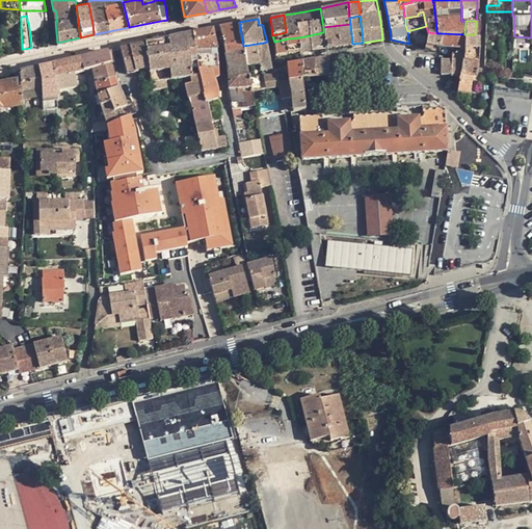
[(239,22),(219,26),(224,54),(244,49),(243,46),(239,22)]
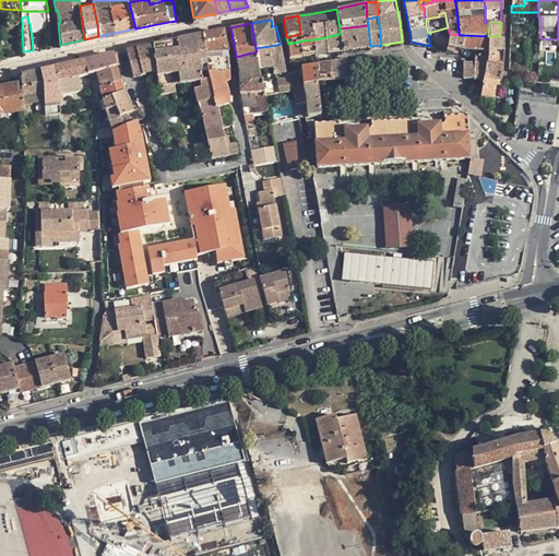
[(368,25),(340,28),(340,34),(342,49),(370,46),(368,25)]
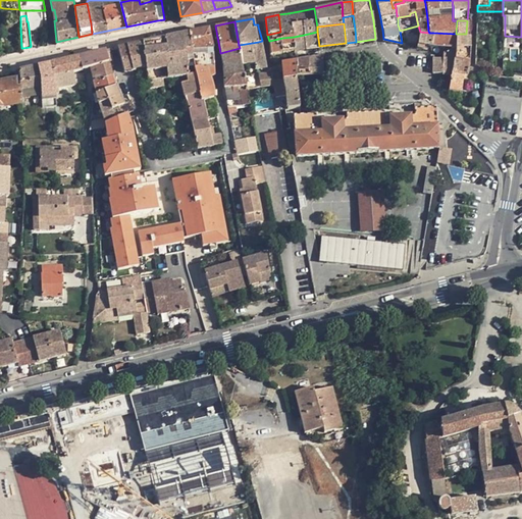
[(190,41),(192,54),(213,53),(213,48),(208,27),(189,31),(190,41)]
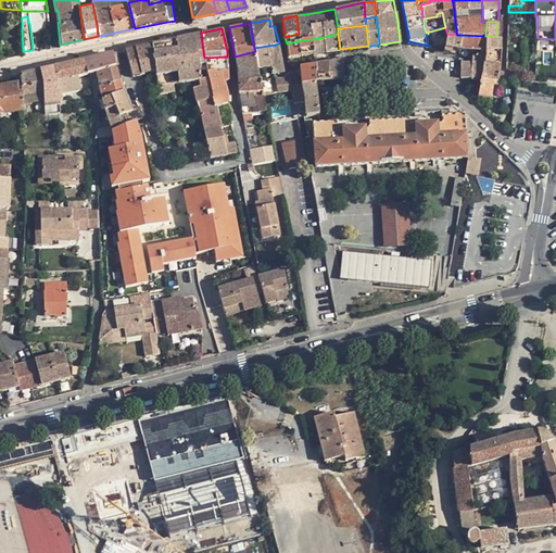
[(201,33),(176,38),(178,57),(154,61),(155,70),(155,74),(158,91),(174,90),(173,72),(177,72),(178,82),(198,79),(199,85),(193,87),(197,102),(212,98),(213,97),(206,71),(204,58),(202,44),(201,33)]
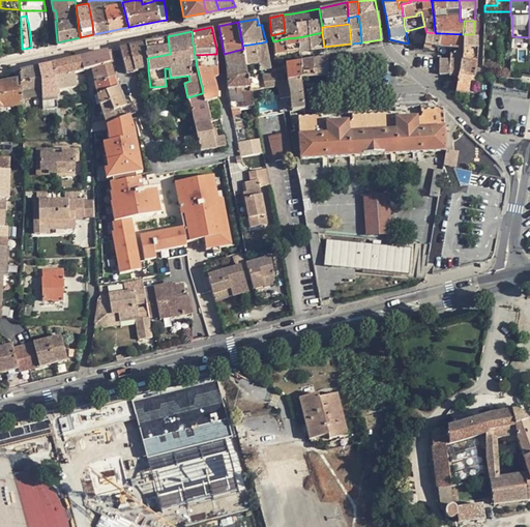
[(322,32),(308,35),(311,49),(324,47),(322,32)]
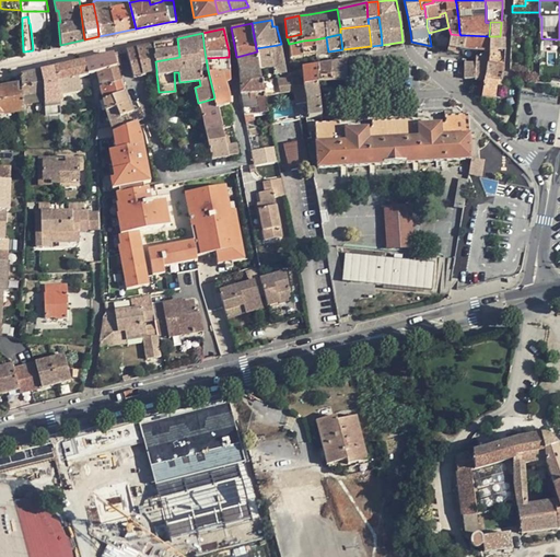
[(461,35),(451,34),(448,46),(454,46),(464,47),(465,35),(461,35)]
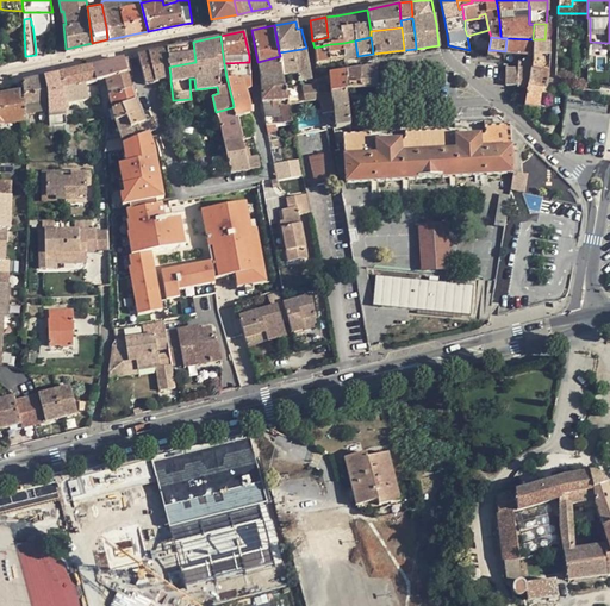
[(533,39),(506,38),(505,51),(533,54),(533,39)]
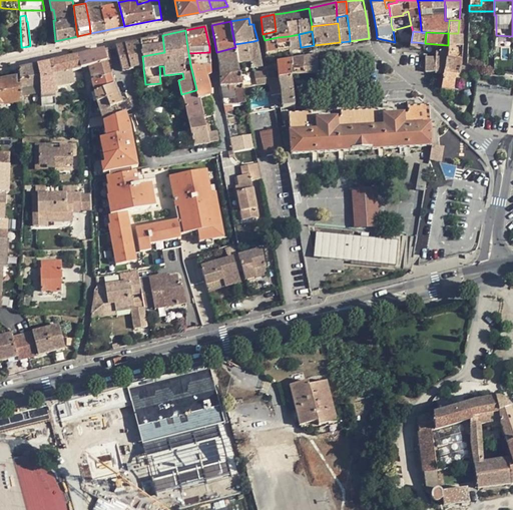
[(458,33),(448,33),(448,45),(462,46),(462,33),(461,33),(458,33)]
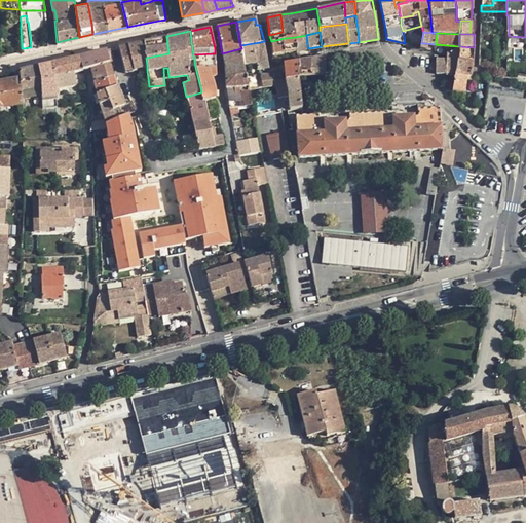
[(306,35),(296,37),(296,44),(297,49),(308,48),(306,35)]
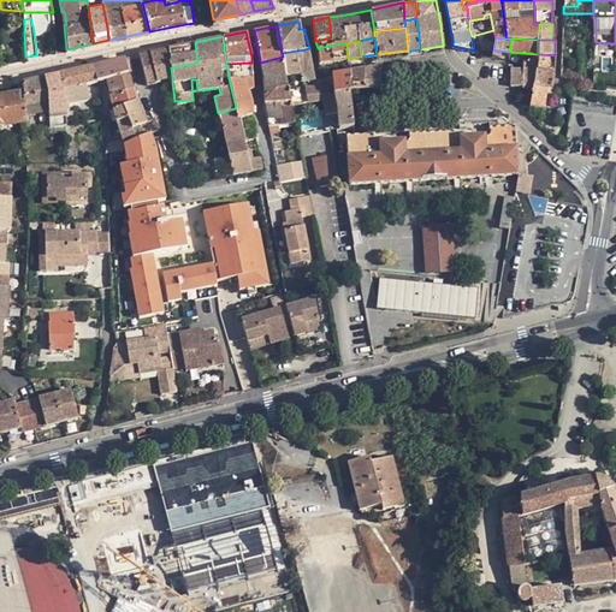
[(169,47),(171,67),(197,63),(195,42),(169,47)]
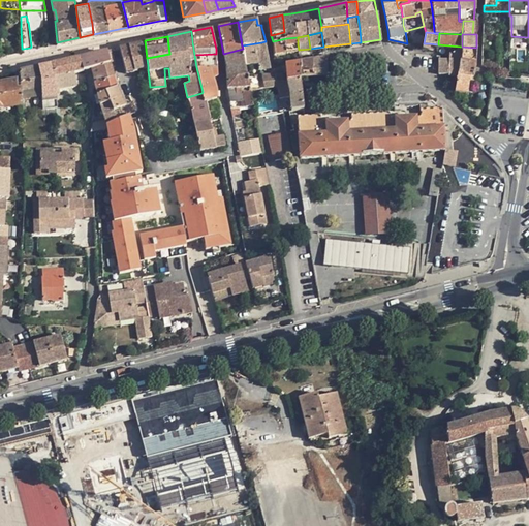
[(286,38),(273,41),(275,54),(286,52),(299,50),(298,44),(298,37),(286,38)]
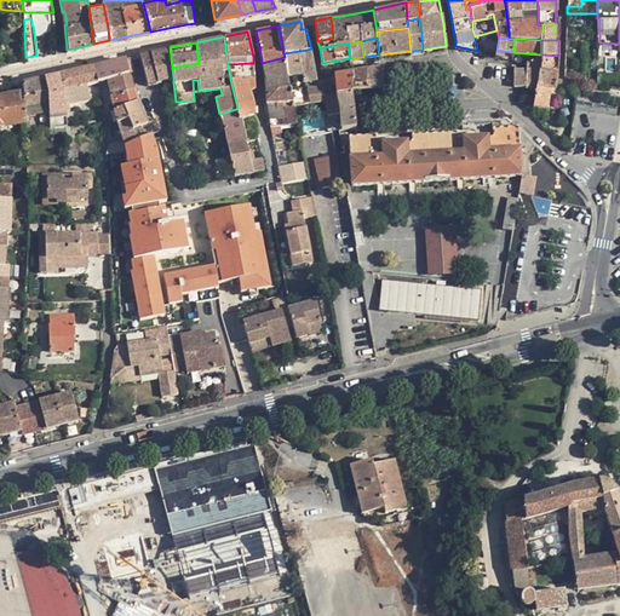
[(139,53),(147,84),(173,78),(172,68),(170,47),(139,53)]
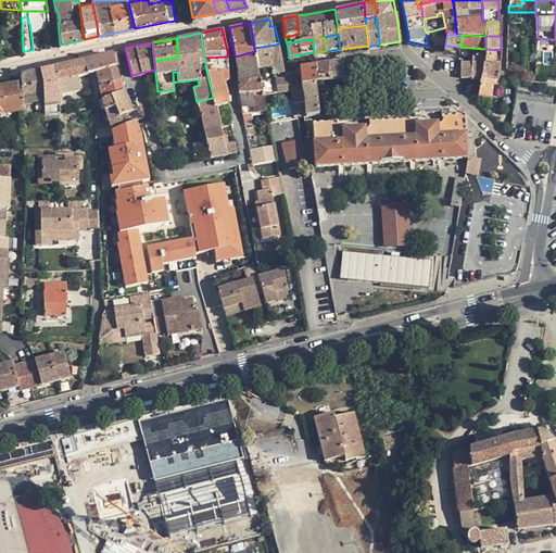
[(268,46),(272,65),(273,72),(274,72),(285,71),(279,44),(275,45),(268,46)]
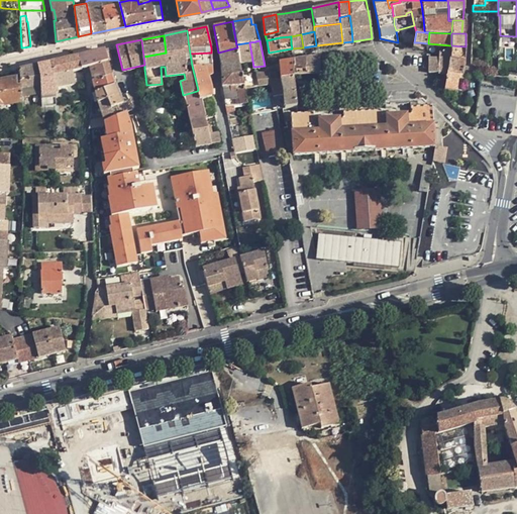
[(249,42),(236,44),(237,47),(239,62),(252,61),(249,42)]
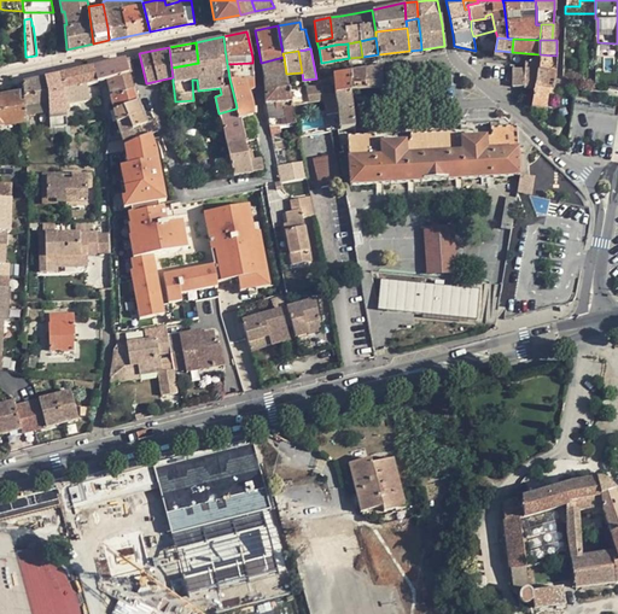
[(557,56),(540,54),(540,58),(538,68),(557,70),(557,56)]
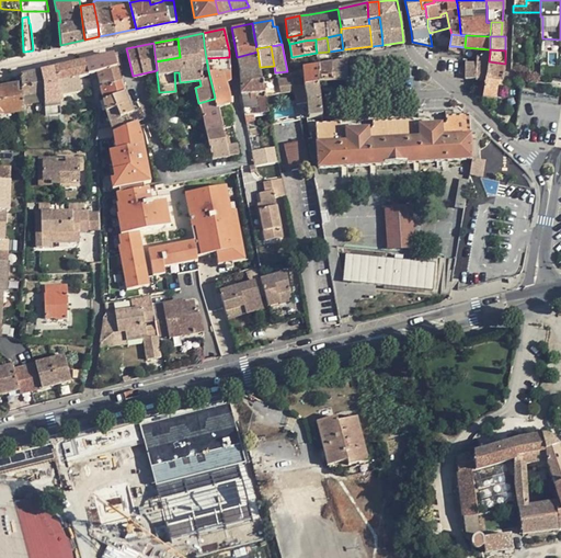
[(117,50),(84,58),(88,72),(96,70),(121,63),(117,50)]
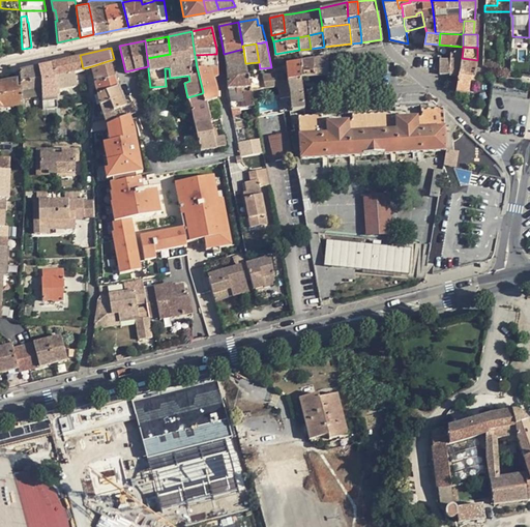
[(243,49),(224,54),(227,65),(245,63),(243,49)]
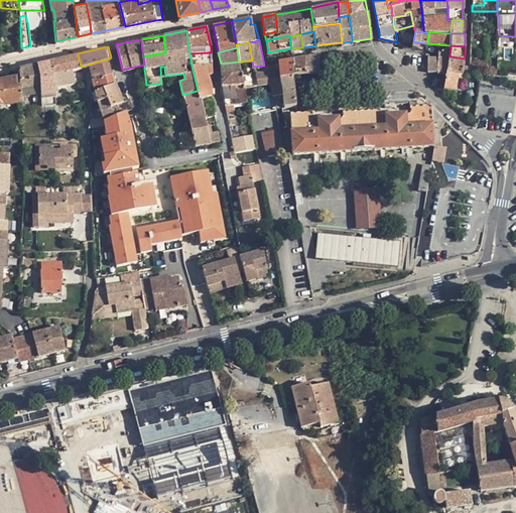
[(441,50),(438,50),(437,55),(437,71),(446,72),(448,56),(449,56),(450,48),(441,49),(441,50)]
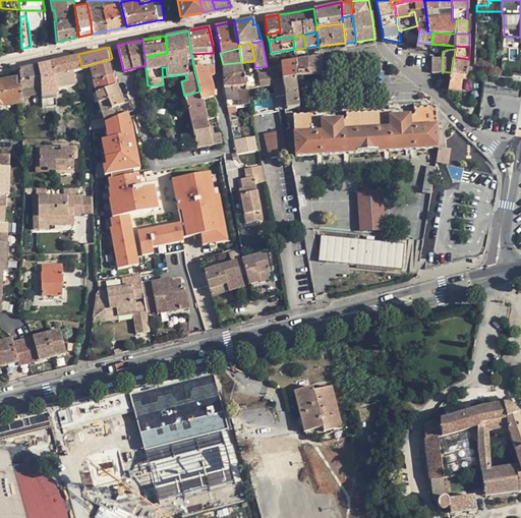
[(213,53),(191,54),(193,66),(208,65),(214,65),(213,53)]
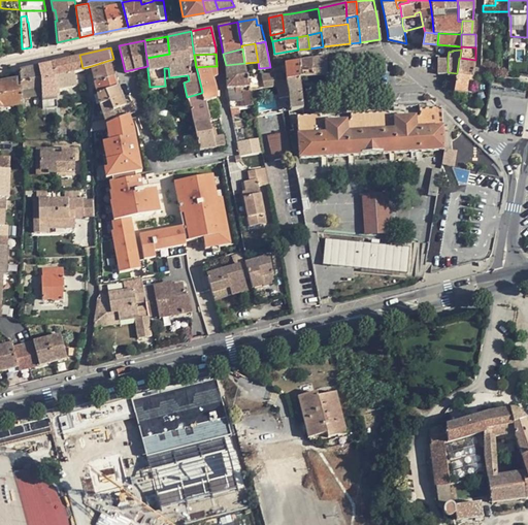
[(79,55),(38,64),(41,90),(41,94),(43,107),(57,106),(56,88),(54,75),(72,71),(83,68),(79,55)]
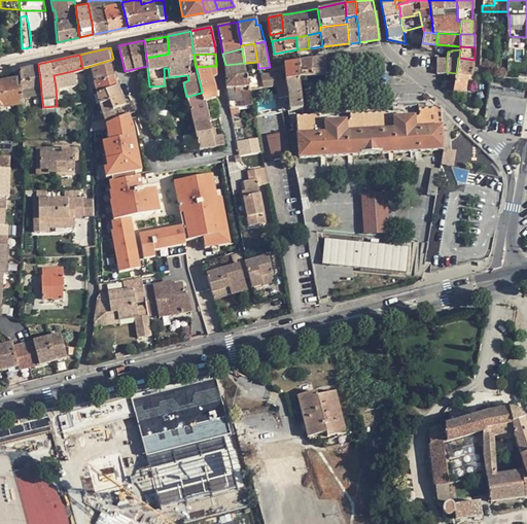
[(311,58),(299,60),(300,75),(326,74),(326,56),(311,58)]
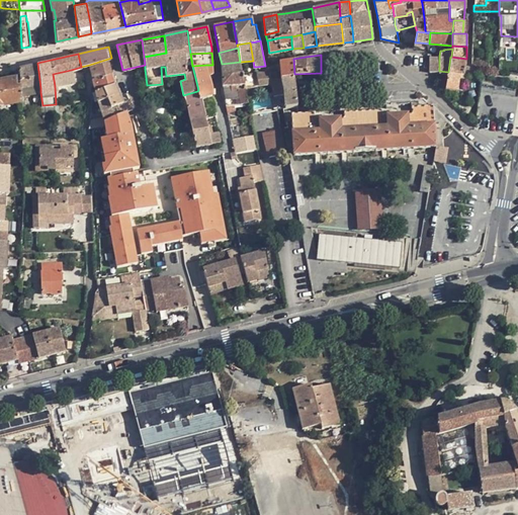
[(439,56),(430,56),(429,70),(439,71),(439,56)]
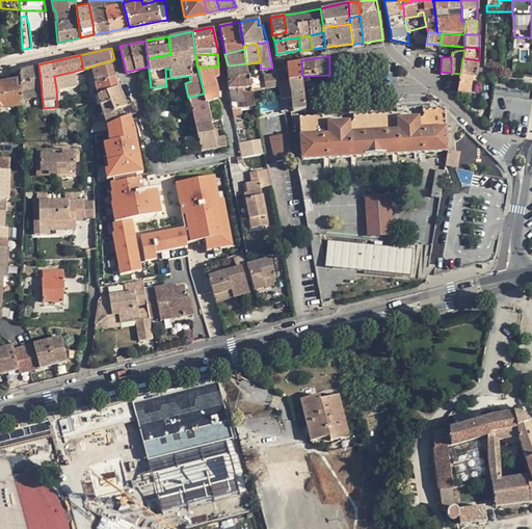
[(463,58),(462,58),(460,74),(457,90),(469,91),(470,86),(471,80),(477,81),(479,60),(463,58)]
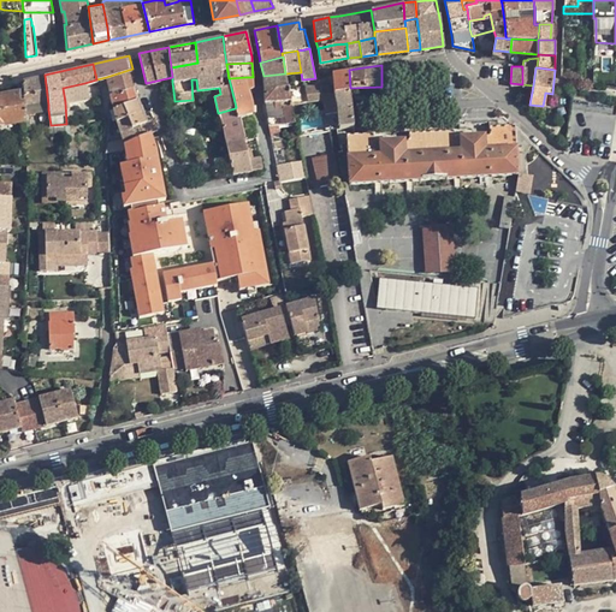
[(132,69),(106,77),(110,94),(134,88),(132,83),(136,82),(132,69)]
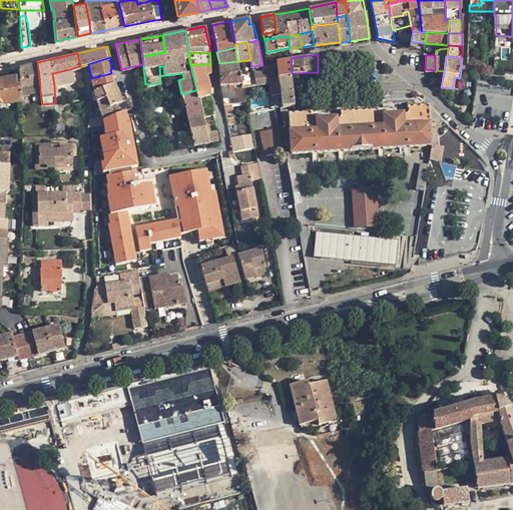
[(291,58),(277,60),(279,77),(292,75),(292,73),(291,58)]
